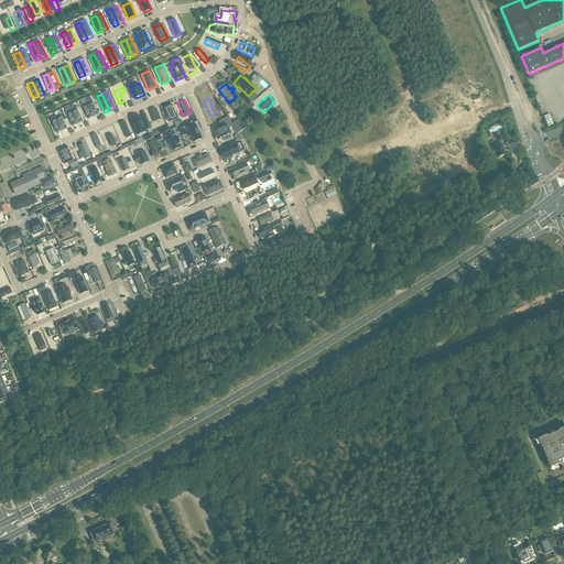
[(87,102),(94,117),(99,115),(93,100),(87,102)]
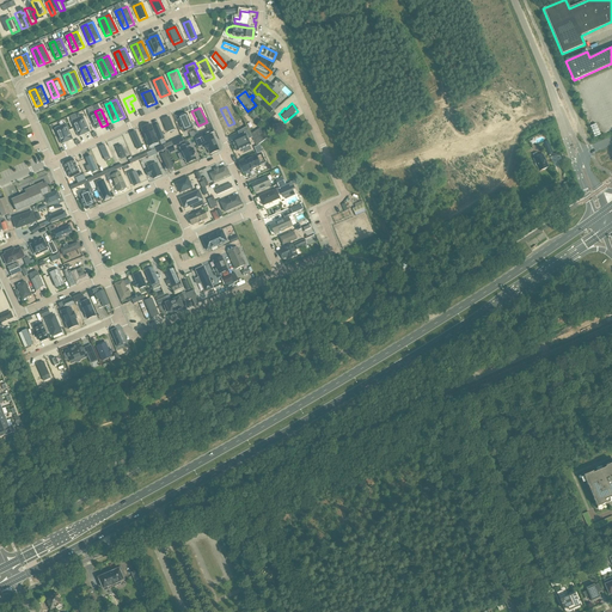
[(96,130),(102,127),(95,111),(89,114),(96,130)]
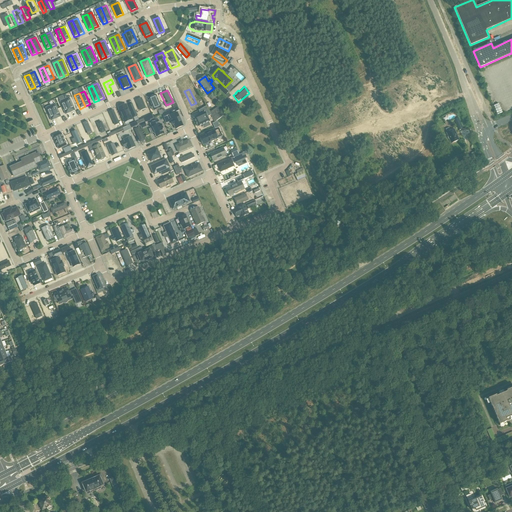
[(156,95),(149,98),(152,106),(151,107),(152,110),(161,106),(156,95)]
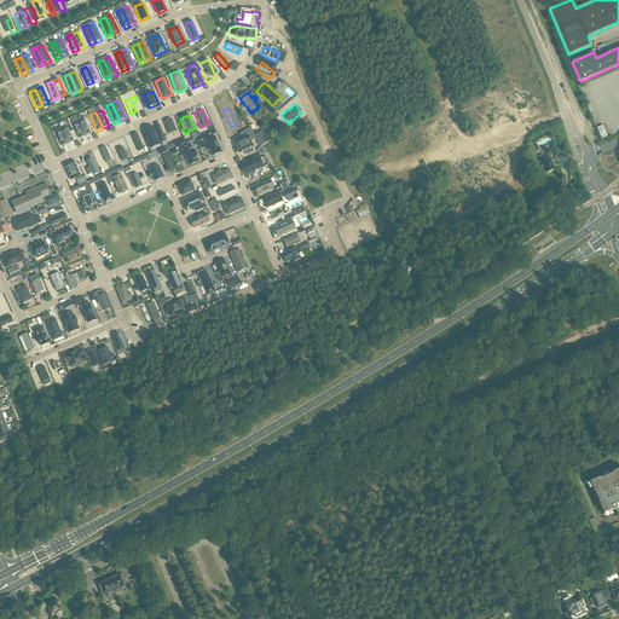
[(79,120),(86,137),(92,134),(85,117),(79,120)]
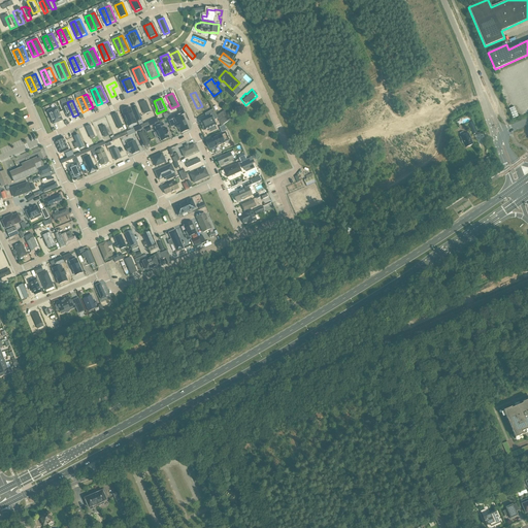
[(150,106),(147,107),(144,100),(140,102),(146,117),(151,114),(149,110),(151,109),(150,106)]
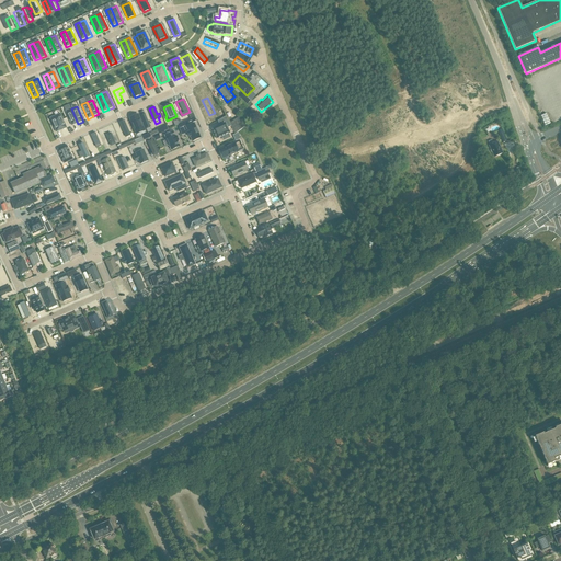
[(72,126),(78,124),(71,109),(66,111),(72,126)]
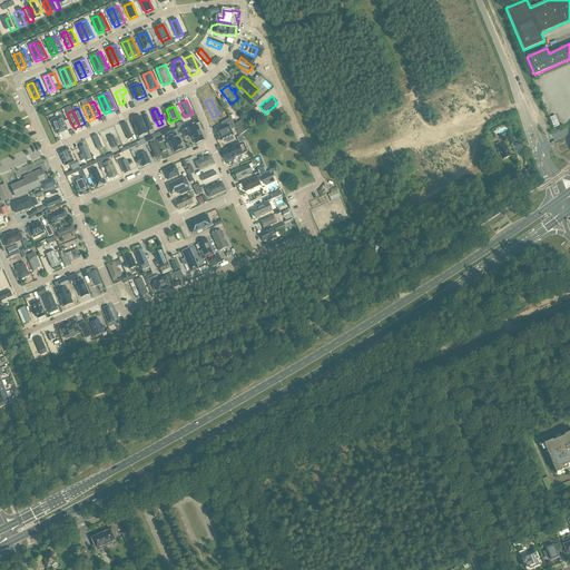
[(56,118),(62,133),(68,130),(61,115),(56,118)]
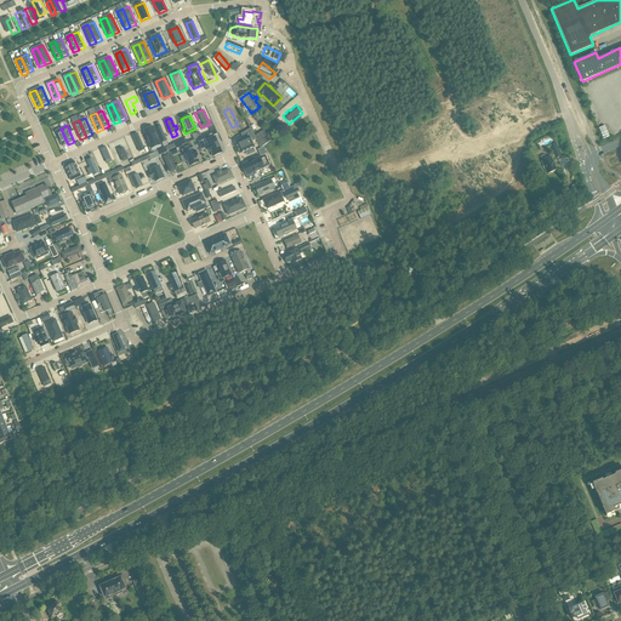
[(143,131),(151,149),(161,146),(153,126),(143,131)]
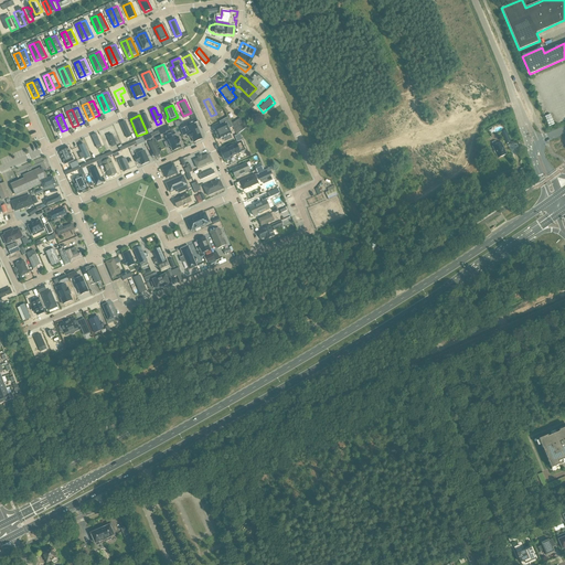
[(146,115),(142,116),(147,129),(151,127),(146,115)]
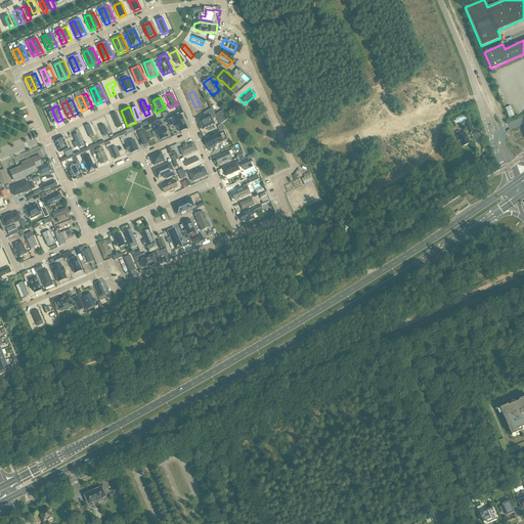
[(509,118),(515,116),(511,106),(506,108),(509,118)]
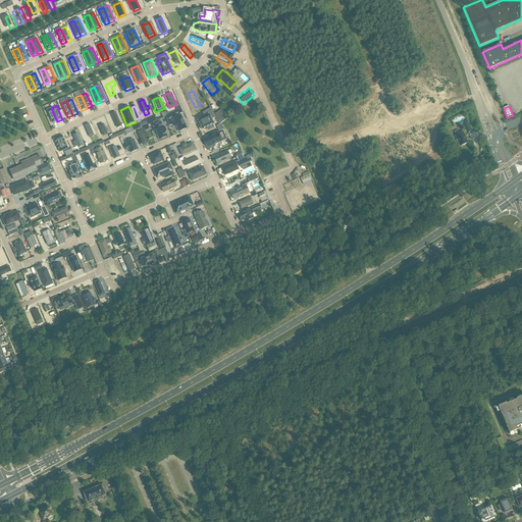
[(57,121),(51,108),(47,110),(52,123),(57,121)]
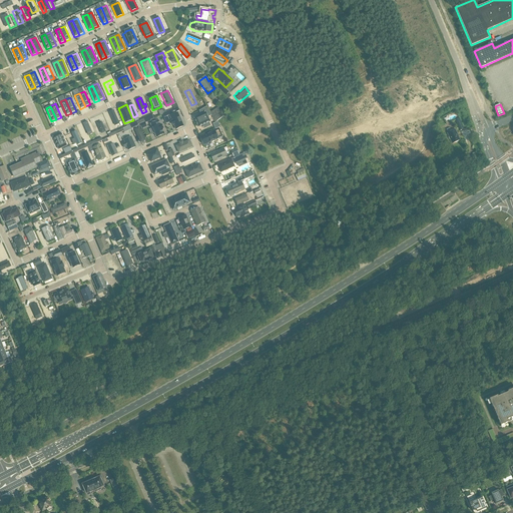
[(180,110),(178,107),(166,112),(164,113),(163,114),(164,117),(180,110)]
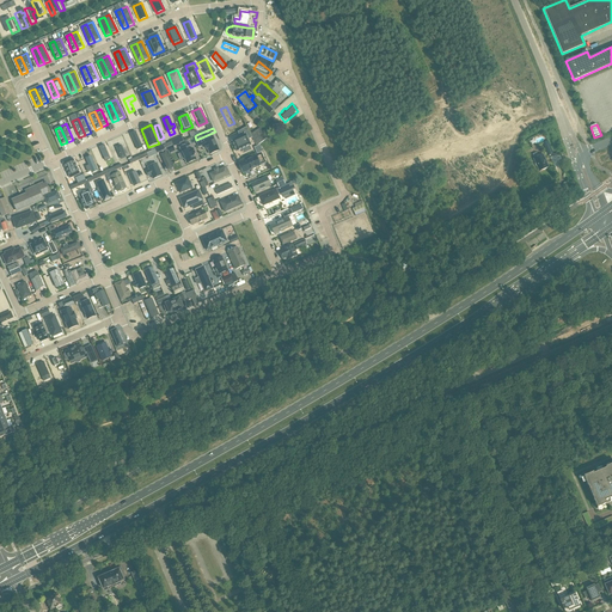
[(240,138),(232,141),(237,152),(251,146),(249,140),(252,139),(246,128),(238,133),(240,138)]
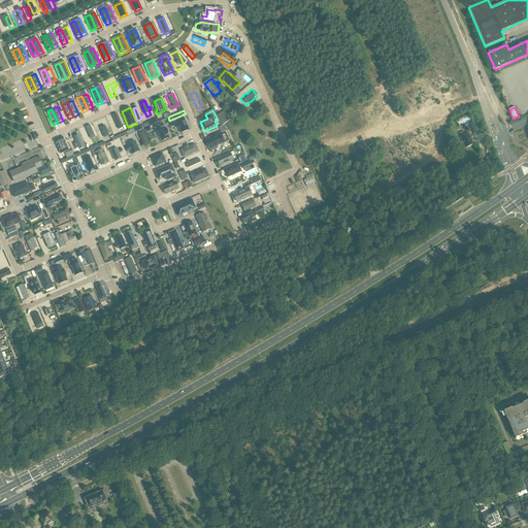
[(231,119),(225,110),(217,116),(218,119),(223,126),(231,119)]
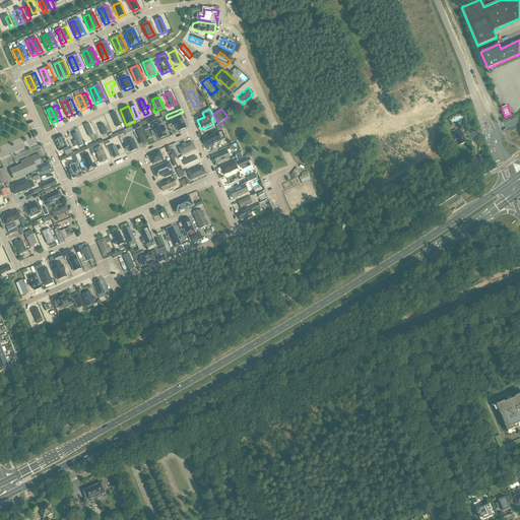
[(112,111),(118,125),(122,123),(116,110),(112,111)]
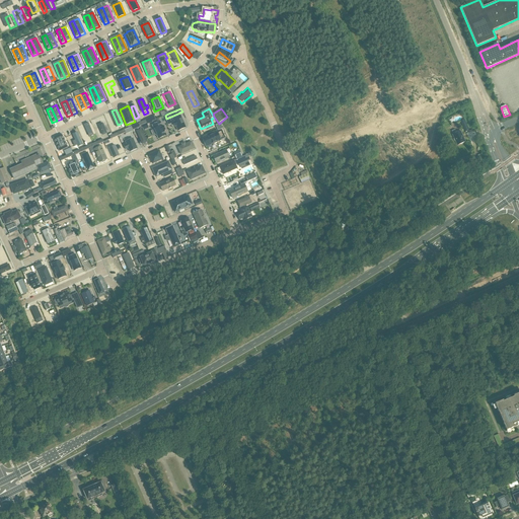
[(178,132),(187,129),(180,115),(172,119),(178,132)]
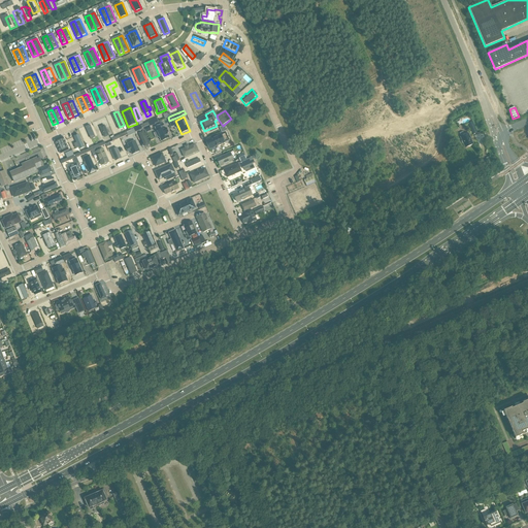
[(155,124),(156,127),(155,128),(158,133),(157,133),(158,137),(159,137),(162,142),(170,139),(168,134),(169,133),(166,129),(165,129),(163,124),(159,126),(158,123),(159,123),(157,119),(156,119),(155,120),(149,122),(149,123),(150,125),(151,126),(155,124)]
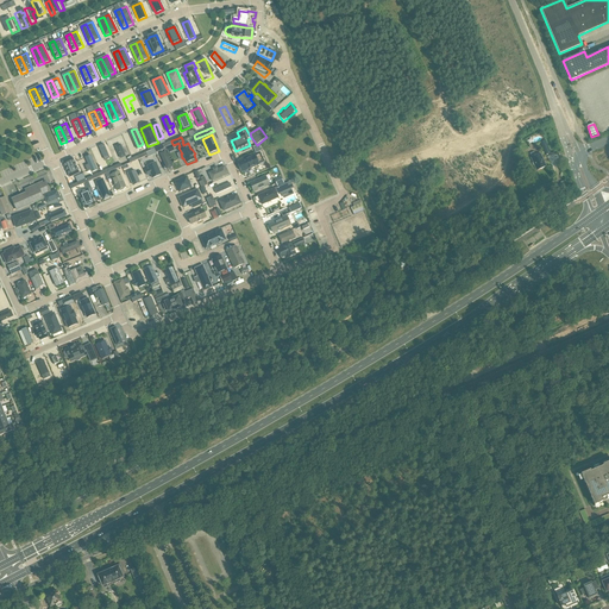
[(94,148),(101,164),(110,161),(102,144),(94,148)]
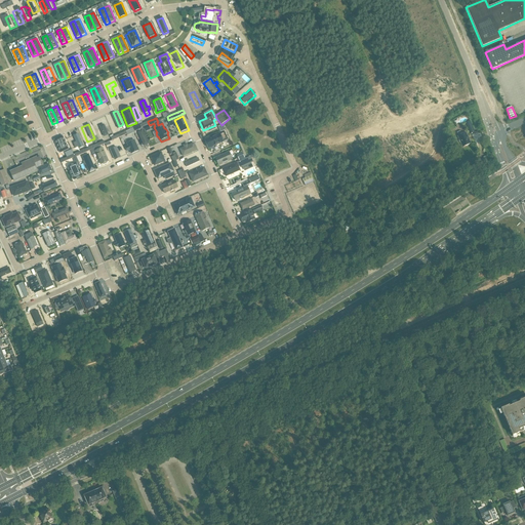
[(106,129),(104,124),(99,125),(105,136),(109,134),(107,132),(109,131),(107,128),(106,129)]
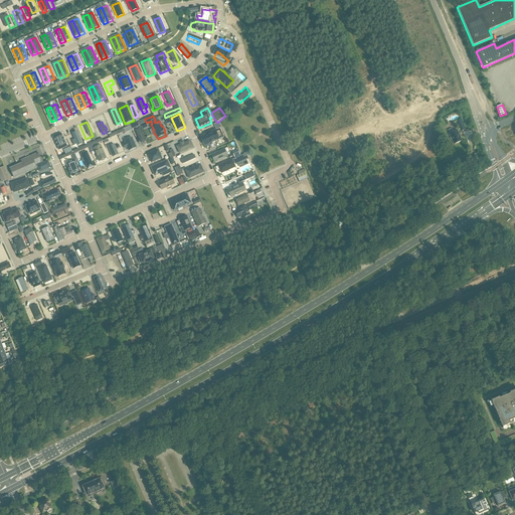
[(81,133),(79,133),(76,127),(73,128),(79,142),(82,140),(80,135),(81,135),(81,133)]
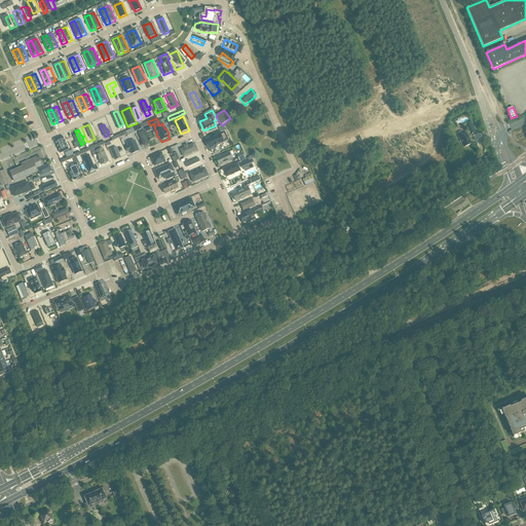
[(462,134),(460,130),(457,133),(459,136),(458,136),(460,140),(459,141),(460,143),(461,143),(463,147),(471,143),(466,133),(462,134)]
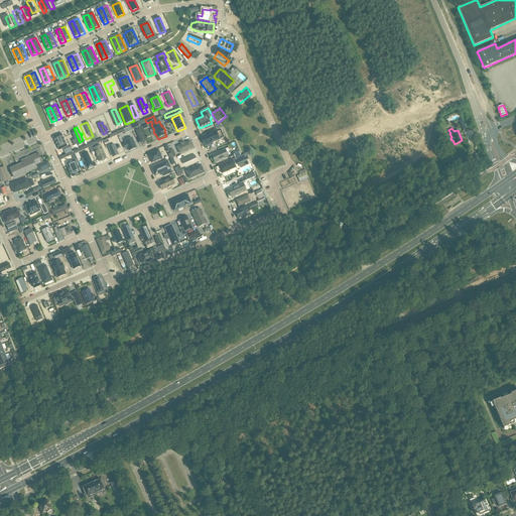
[(146,142),(140,129),(134,131),(140,145),(146,142)]
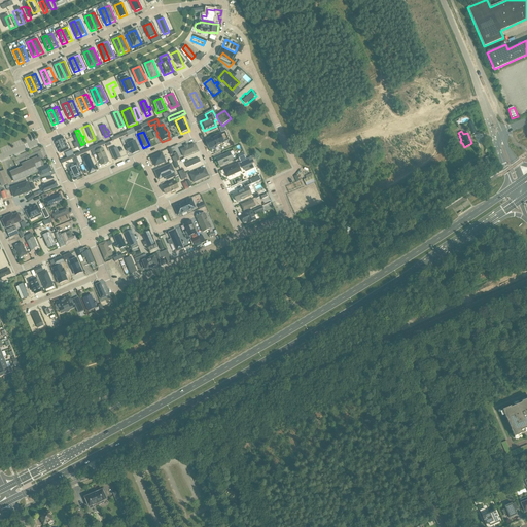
[(210,149),(224,142),(220,135),(206,141),(210,149)]
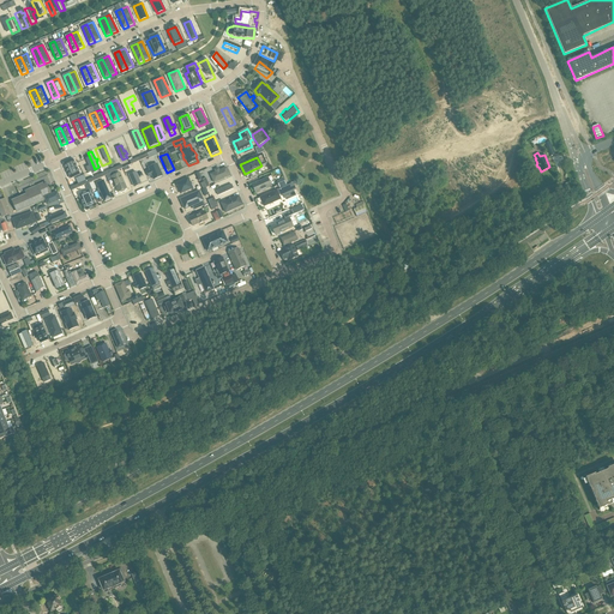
[(73,160),(64,163),(71,179),(80,174),(73,160)]
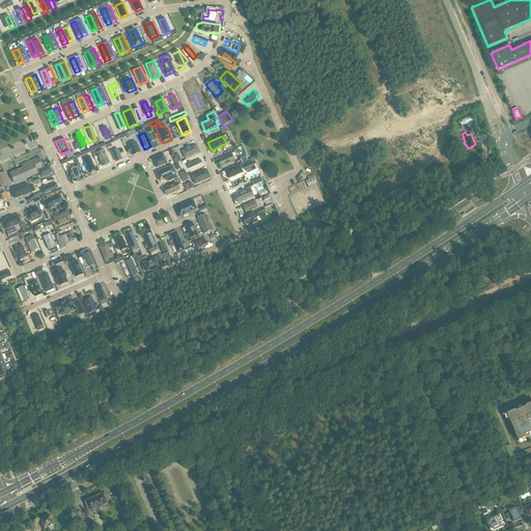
[(136,142),(128,145),(133,157),(141,152),(136,142)]
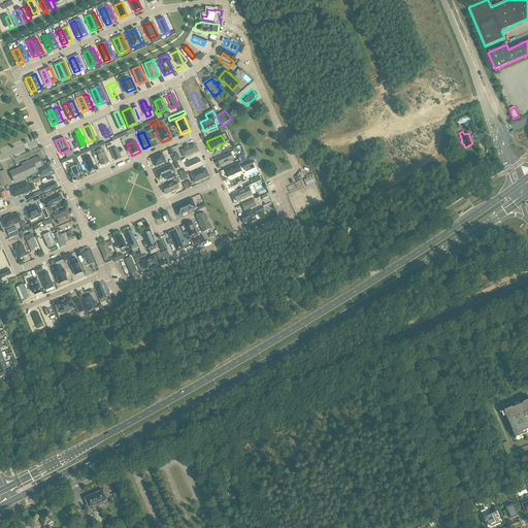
[(197,152),(194,144),(180,151),(184,158),(197,152)]
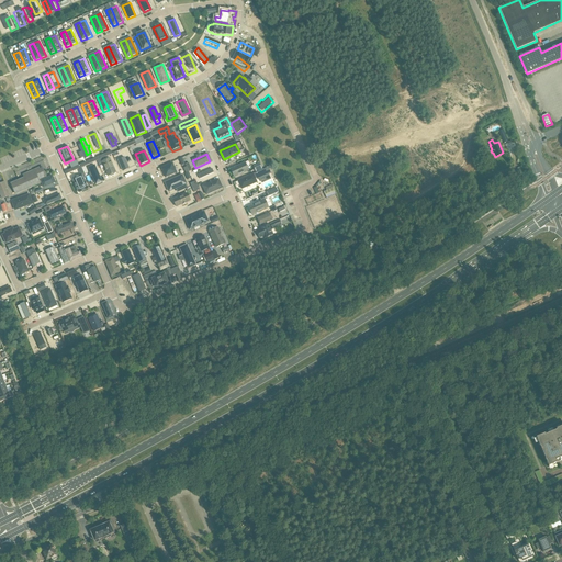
[(108,178),(116,173),(110,158),(100,163),(108,178)]
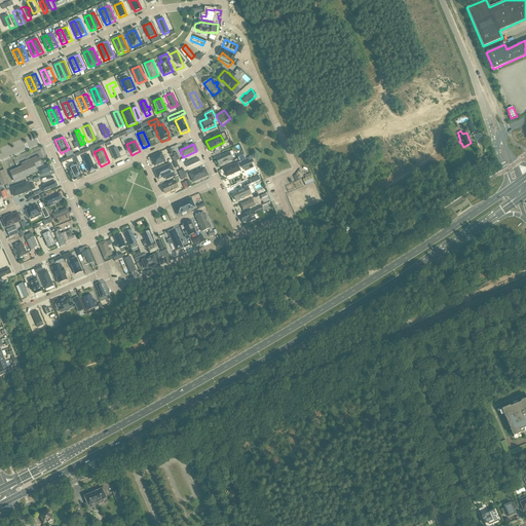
[(109,150),(114,161),(121,158),(116,148),(109,150)]
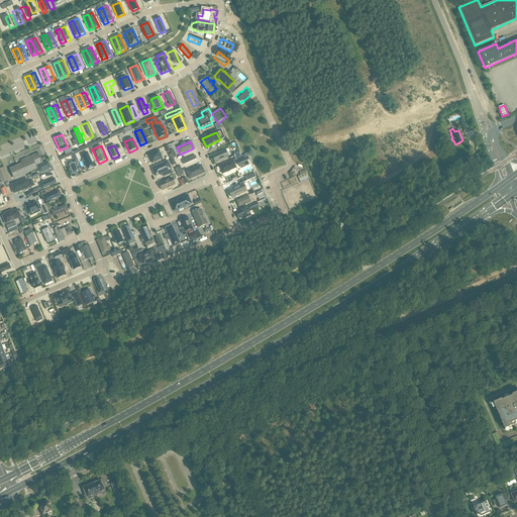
[(216,163),(229,158),(225,149),(212,156),(216,163)]
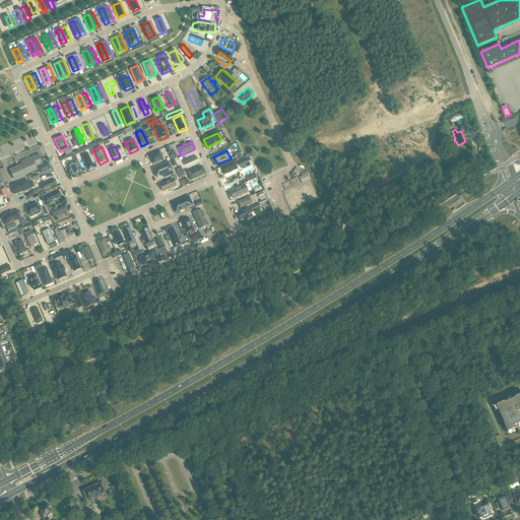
[(240,150),(235,153),(237,158),(243,156),(240,150)]
